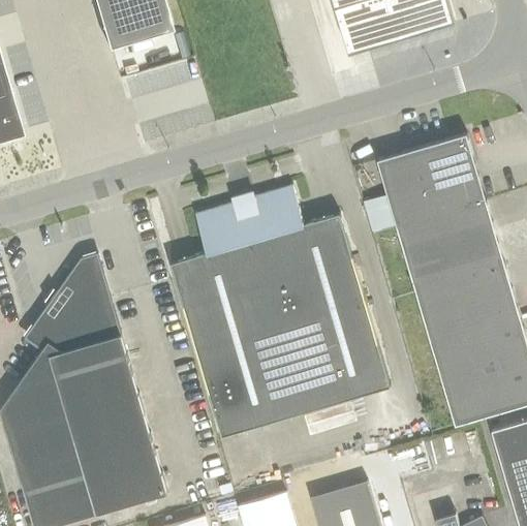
[(0,140),(21,134),(12,105),(0,63),(0,0),(92,0),(106,50),(109,49),(171,30),(161,0),(0,0),(0,140)]
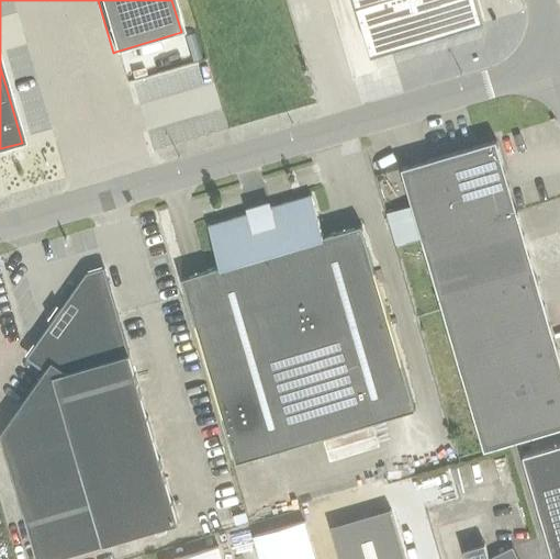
[(351,0),(369,59),(388,54),(391,53),(391,51),(478,25),(479,26),(481,26),(472,0),(351,0)]
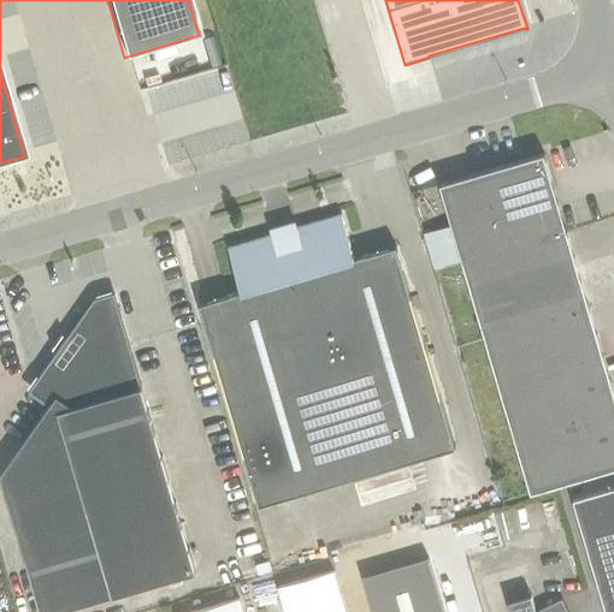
[(564,235),(551,191),(542,158),(437,188),(460,265),(564,235)]
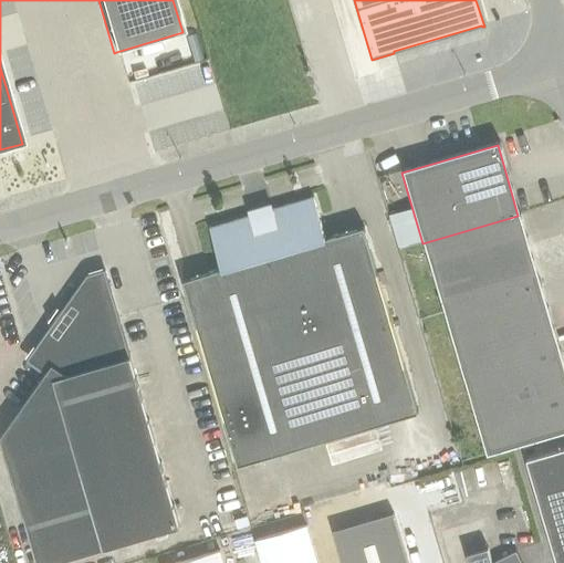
[(311,200),(271,212),(207,231),(219,272),(181,283),(236,469),(416,416),(362,230),(323,241),(311,200)]
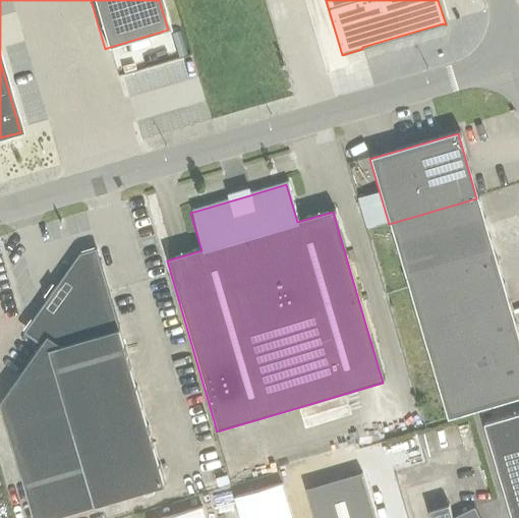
[(389,224),(408,290),(496,264),(476,198),(389,224)]
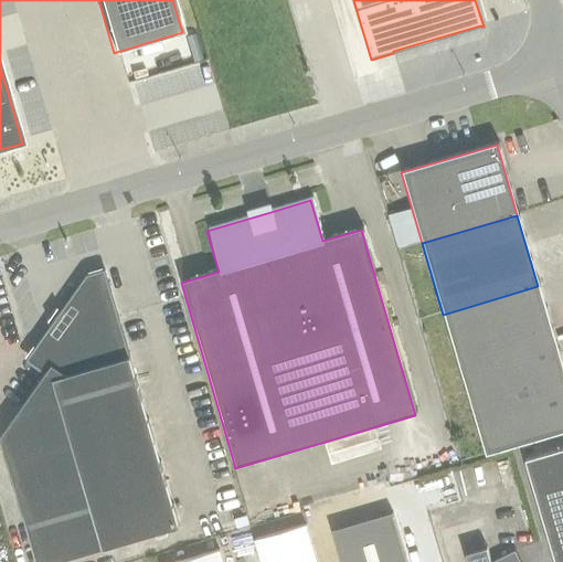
[(25,362),(43,375),(0,438),(0,443),(34,561),(65,561),(178,529),(103,273),(85,278),(25,362)]
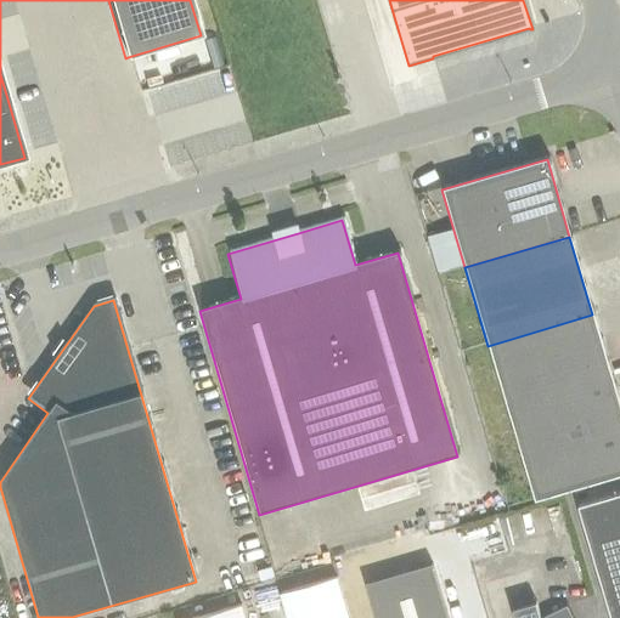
[(488,346),(511,424),(615,392),(592,315),(488,346)]
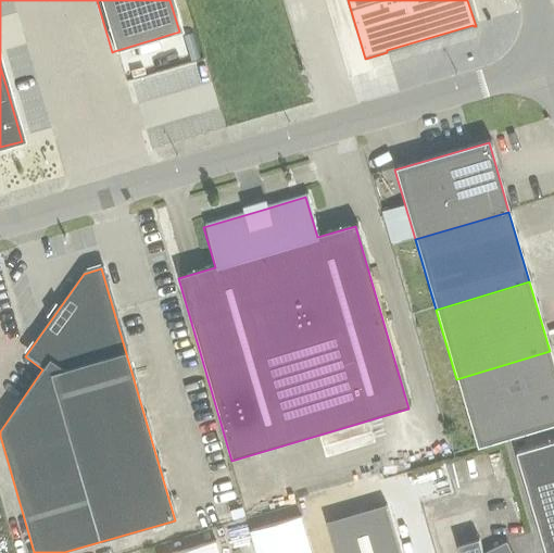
[(553,426),(553,365),(550,351),(456,379),(477,449),(553,426)]
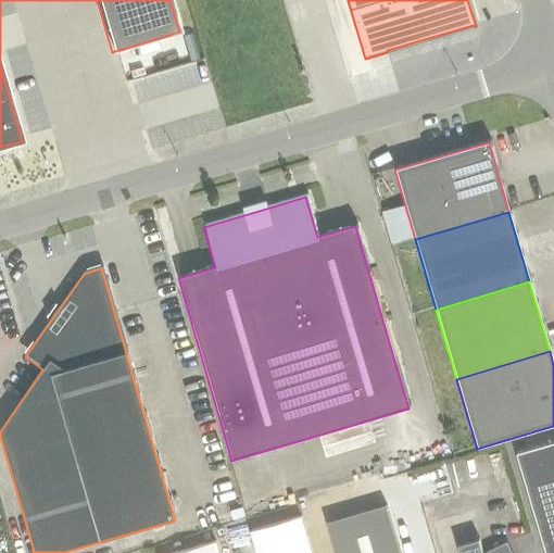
[(553,552),(553,441),(516,453),(544,552),(553,552)]
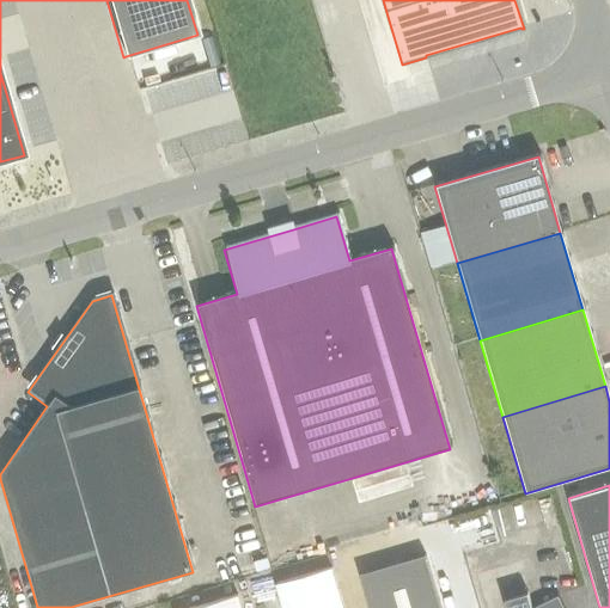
[(437,607),(422,558),(358,577),(366,607),(437,607)]
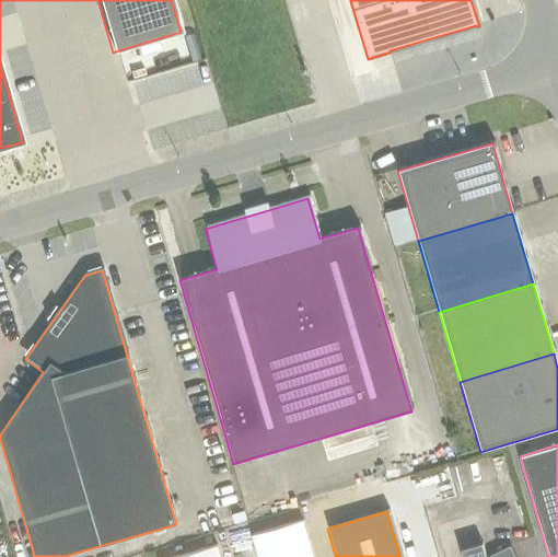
[(243,514),(231,518),(233,526),(245,523),(243,514)]
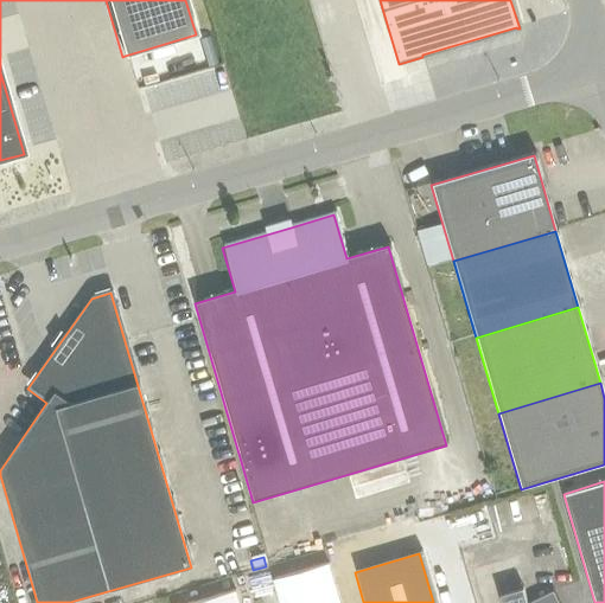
[(337,602),(326,566),(272,583),(276,602),(337,602)]
